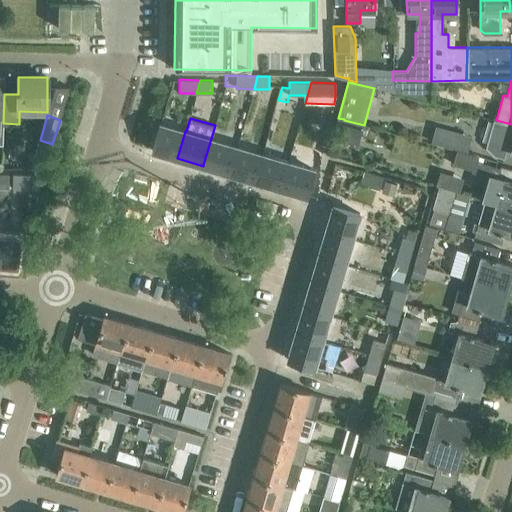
[(490,145),(499,148),(496,156),(502,158),(501,160),(511,163),(511,124),(496,120),(493,119),(489,132),(493,133),(490,145)]
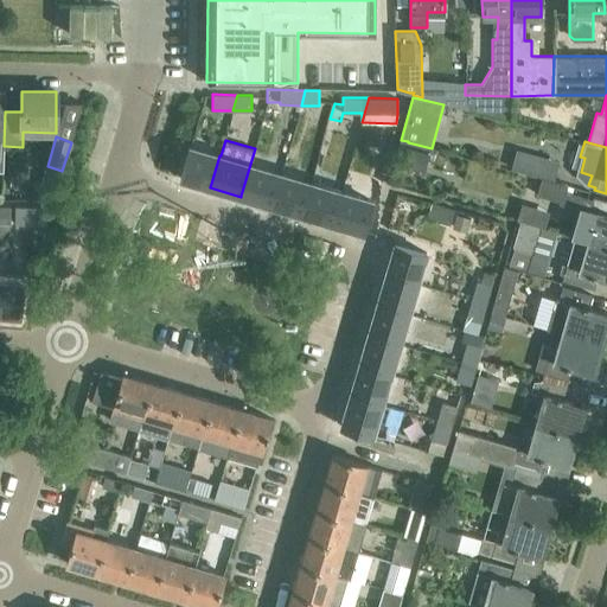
[(427,147),(408,142),(407,148),(404,148),(400,167),(425,174),(430,155),(425,154),(427,147)]
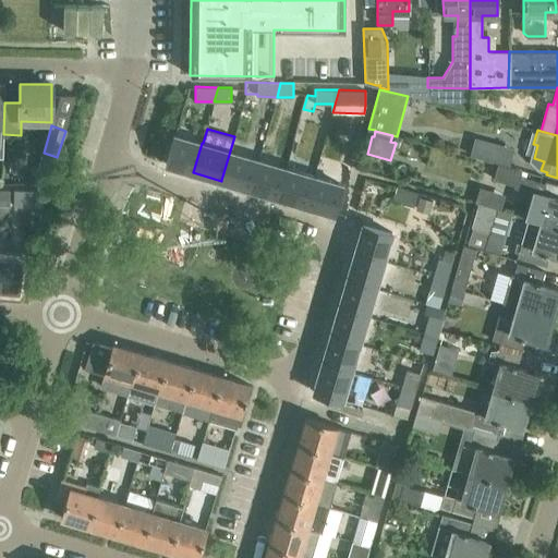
[(202,143),(173,135),(166,165),(193,172),(202,143)]
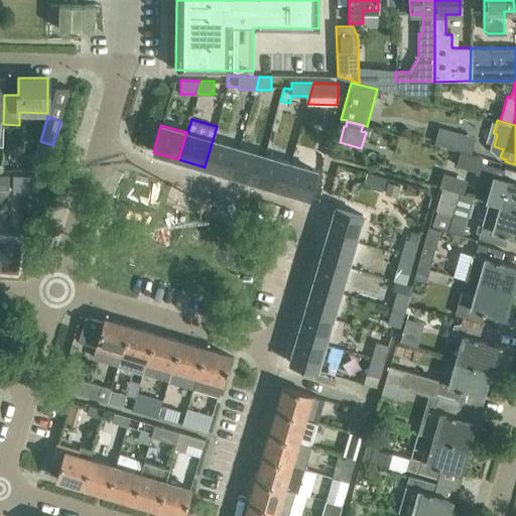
[(475,137),(440,127),(435,143),(471,152),(475,137)]
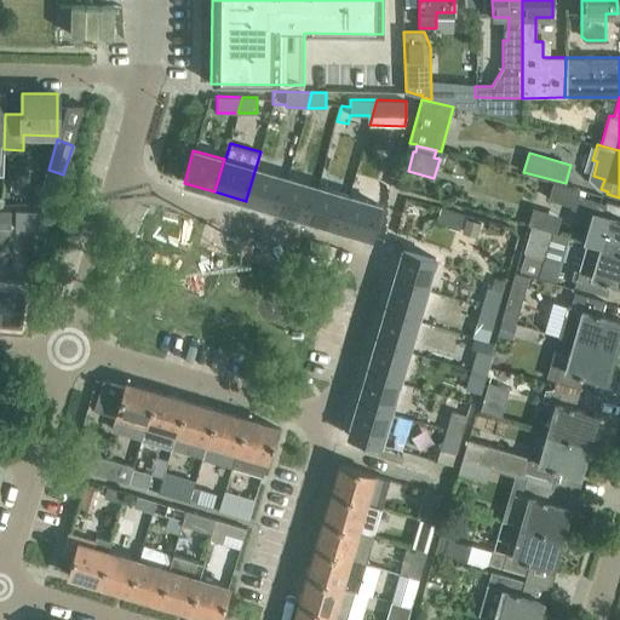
[(287,177),(256,168),(246,200),(277,210),(287,177)]
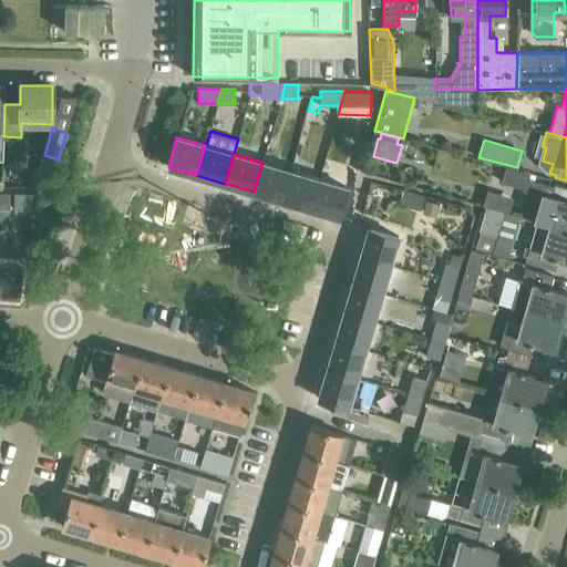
[(291,169),(263,162),(254,192),(282,200),(291,169)]
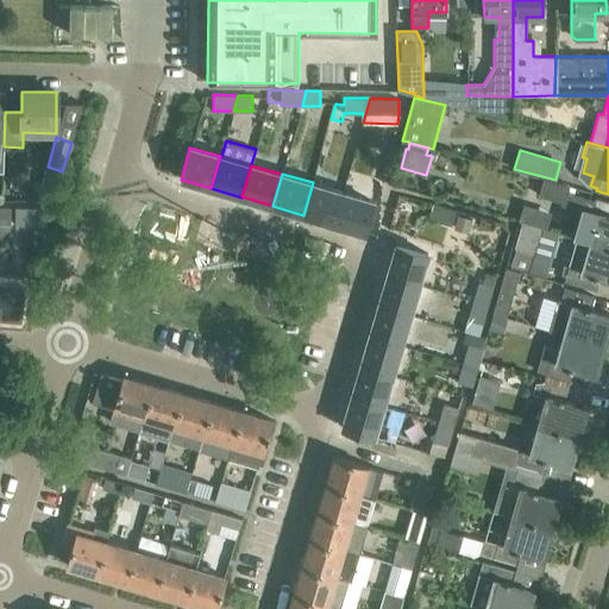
[(608,248),(608,201),(594,198),(594,199),(567,192),(569,186),(544,179),(539,194),(560,201),(563,205),(571,207),(573,206),(582,208),(573,237),(608,248)]
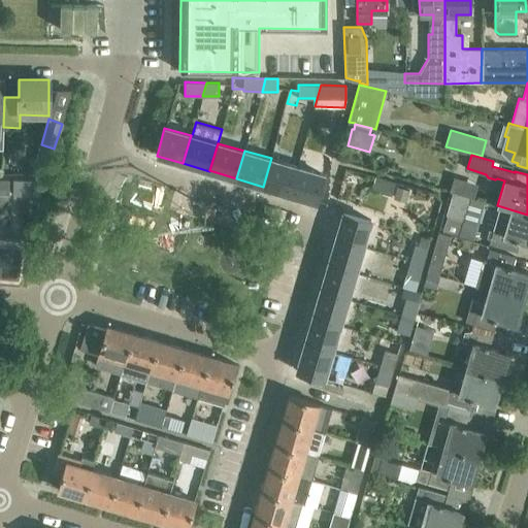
[(297,166),(271,158),(263,187),(289,194),(297,166)]
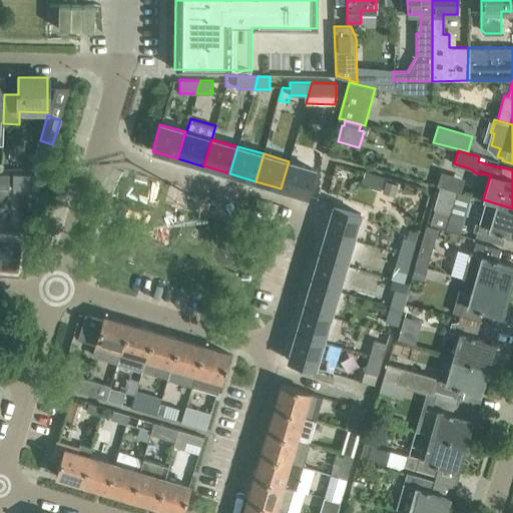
[(315,168),(289,161),(281,188),(307,196),(315,168)]
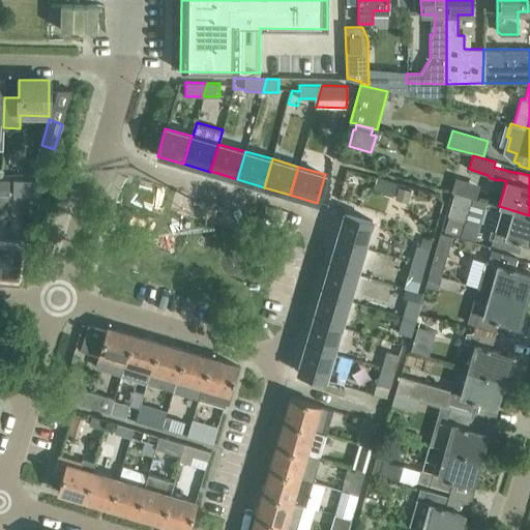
[(405,200),(409,187),(376,177),(373,189),(405,200)]
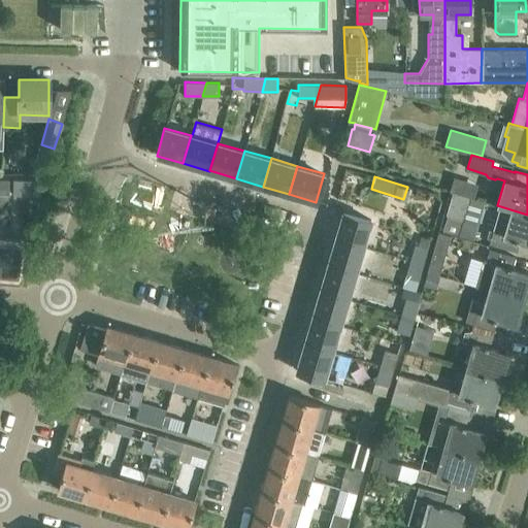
[(0,231),(5,232),(9,195),(9,179),(0,178),(0,231)]
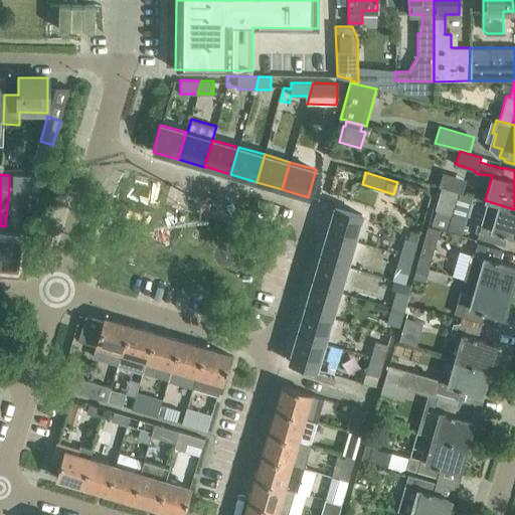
[(13,190),(19,190),(39,190),(40,176),(13,176),(13,190)]
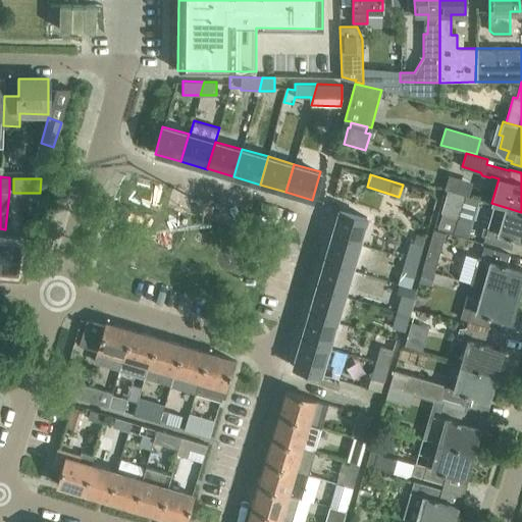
[(477,200),(447,191),(440,212),(442,213),(437,227),(467,237),(477,200)]
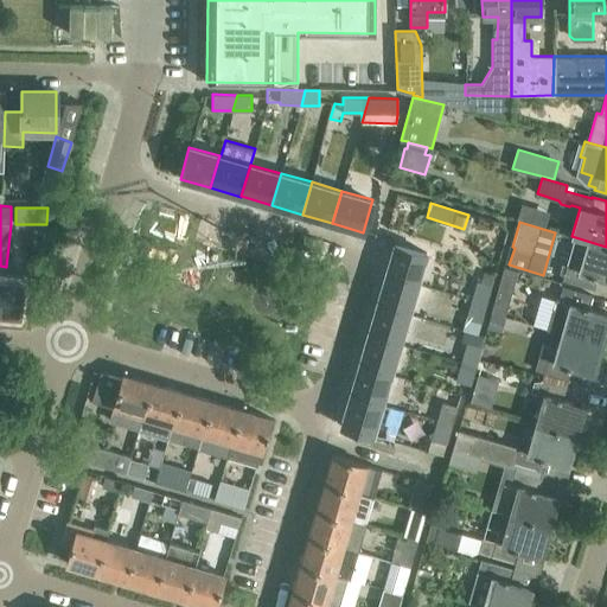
[(606,247),(575,237),(562,281),(594,289),(598,278),(606,280),(606,247)]
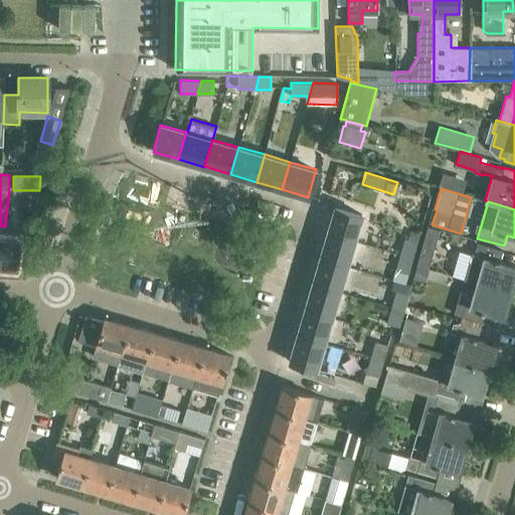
[(362,214),(335,206),(327,232),(354,240),(362,214)]
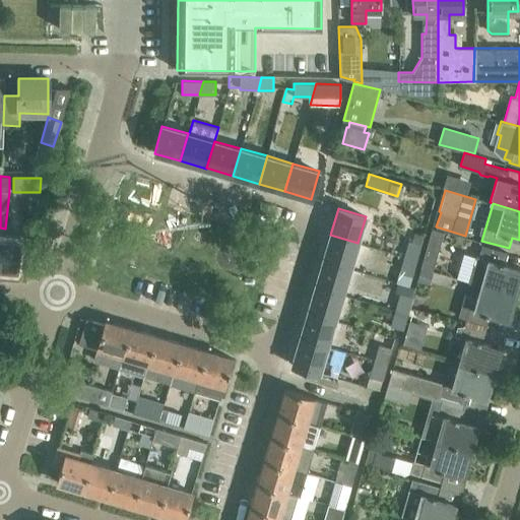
[(443,232),(432,229),(426,251),(420,267),(421,267),(421,268),(433,271),(434,270),(454,275),(447,262),(439,266),(434,265),(443,232)]
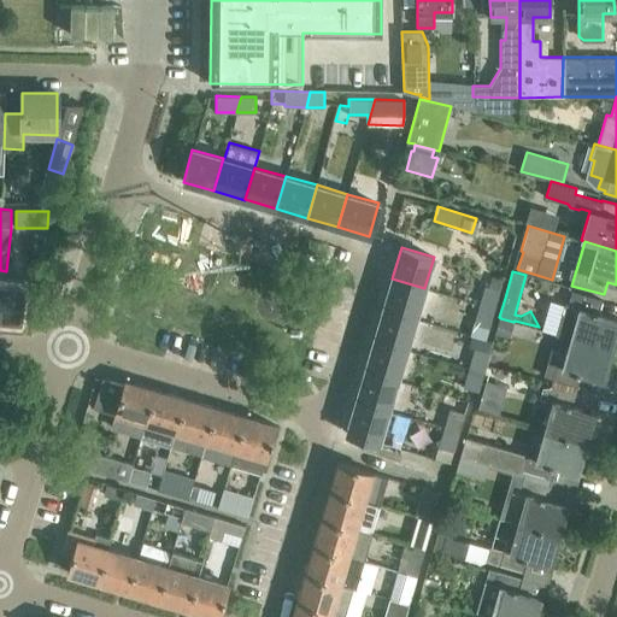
[(485,285),(480,304),(494,309),(503,278),(492,276),(488,286),(485,285)]
